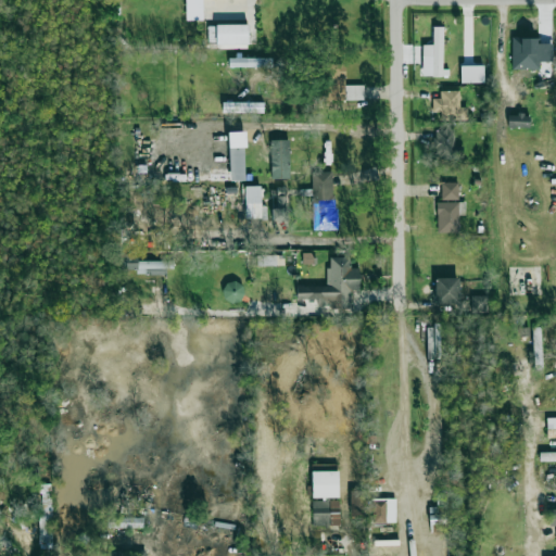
[(202,20),(201,0),(185,0),(186,20),(202,20)]
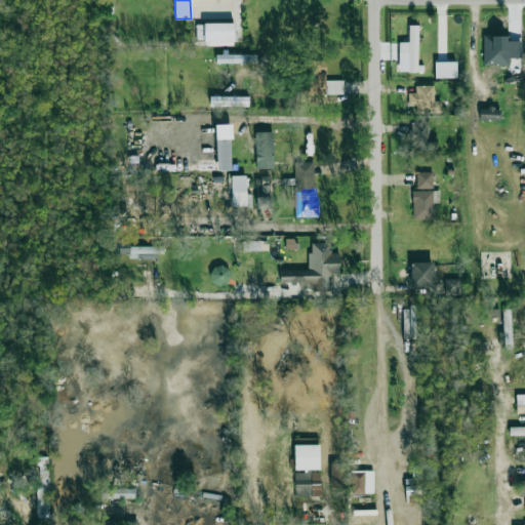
[(196,24),(196,43),(234,44),(234,24),(196,24)]
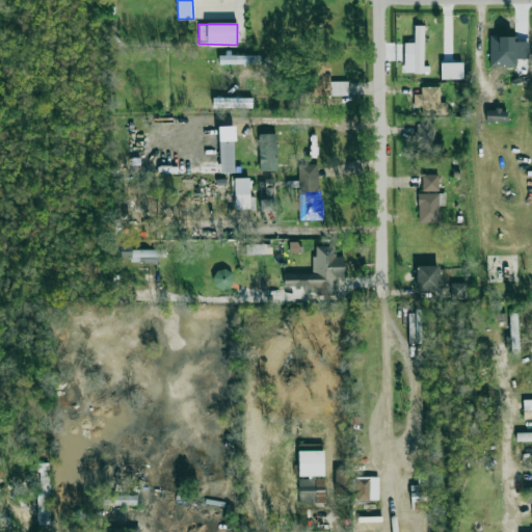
[(424,25),(414,25),(414,43),(404,43),(403,73),(423,74),(424,25)]
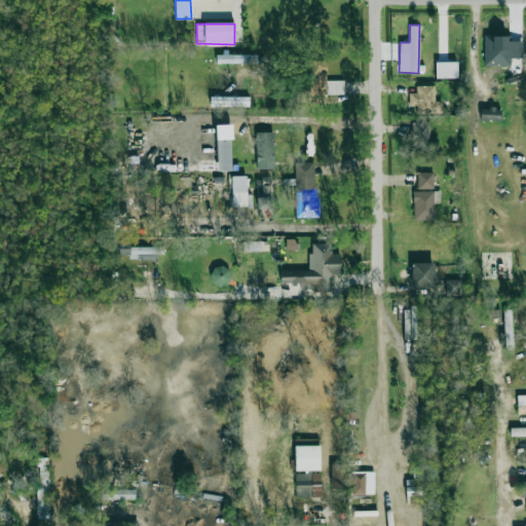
[(523,41),(509,41),(509,36),(484,35),(484,65),(510,66),(510,59),(522,59),(523,41)]
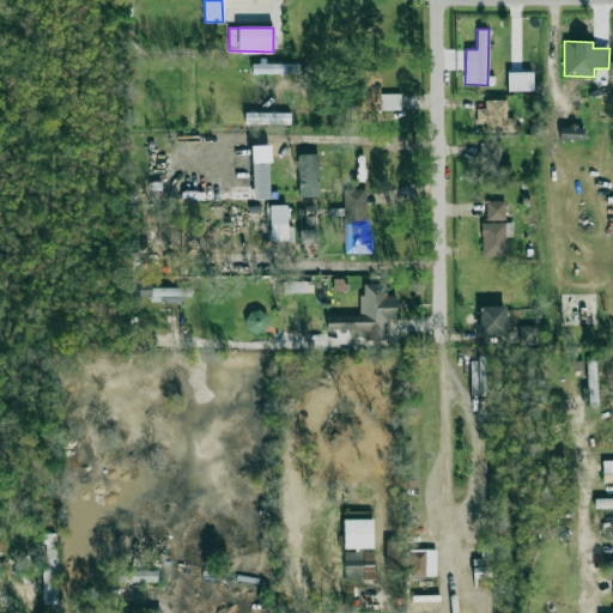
[(401,110),(401,93),(380,93),(380,70),(358,70),(358,110),(401,110)]
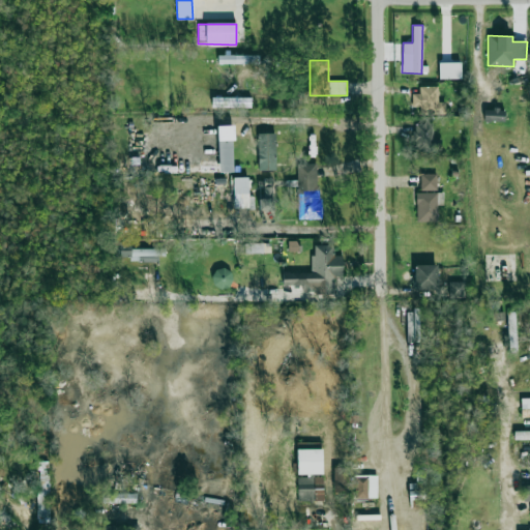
[(439,79),(461,79),(461,62),(439,62),(439,79)]
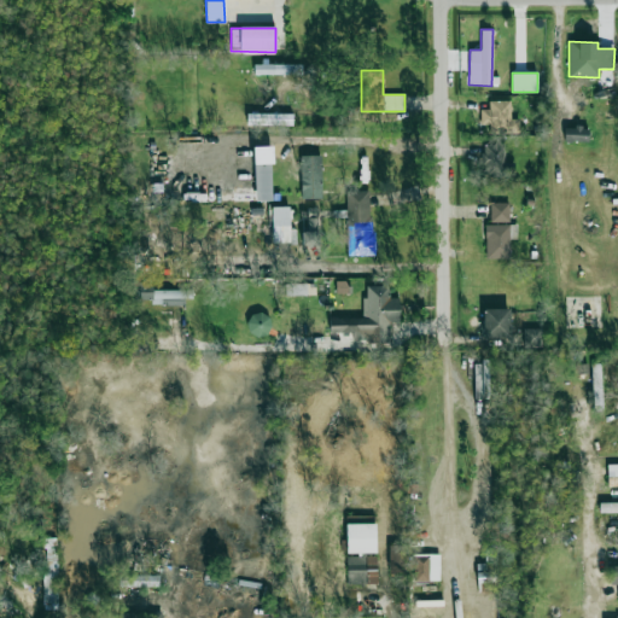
[(520,130),(520,120),(509,120),(509,100),(489,101),(489,110),(481,110),(482,130),(520,130)]
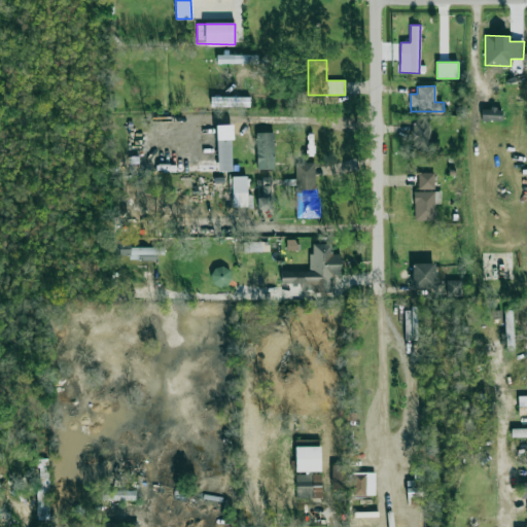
[(501,109),(482,108),(481,120),(501,121),(501,109)]
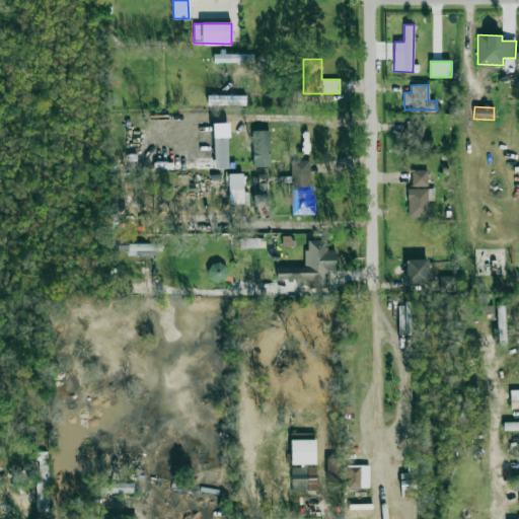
[(425,136),(425,120),(405,121),(405,148),(432,147),(432,136),(425,136)]
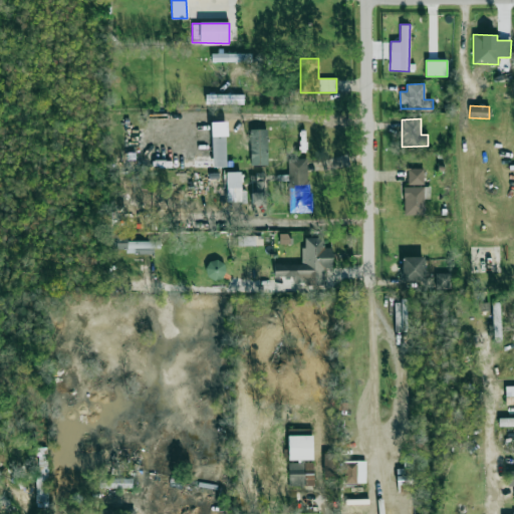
[(267,130),(250,130),(250,166),(267,165),(267,130)]
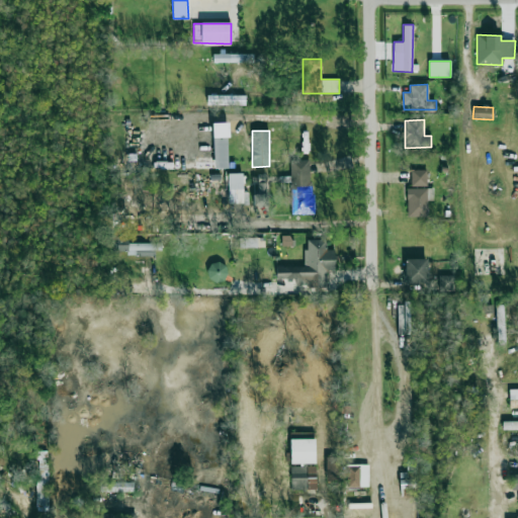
[(290,190),(294,189),(295,209),(305,209),(305,212),(312,211),(310,159),(289,160),(290,190)]
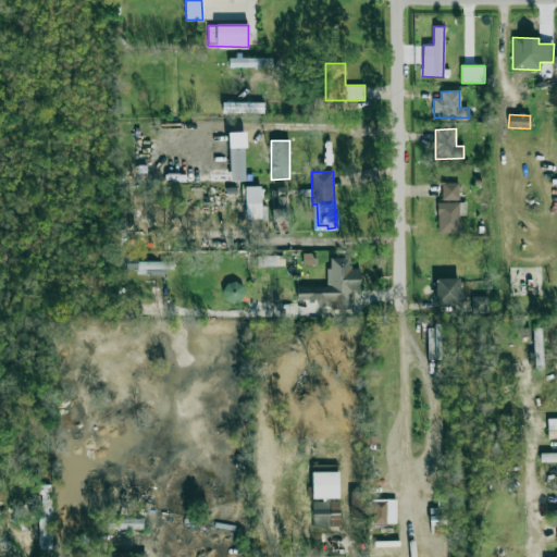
[(442,200),(459,200),(459,182),(442,183),(442,200)]
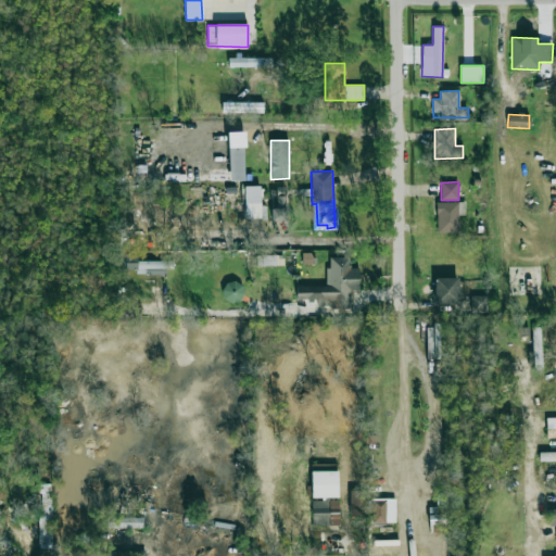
[(244,186),(245,216),(262,216),(261,186),(244,186)]
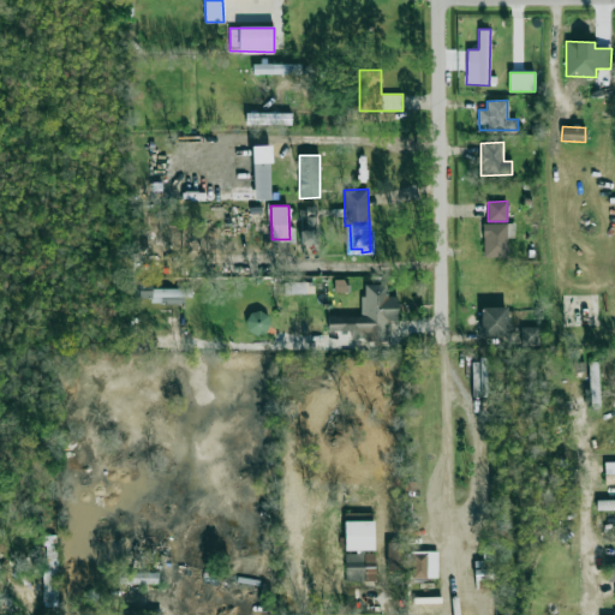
[(514,222),(483,224),(483,258),(508,257),(507,238),(514,238),(514,222)]
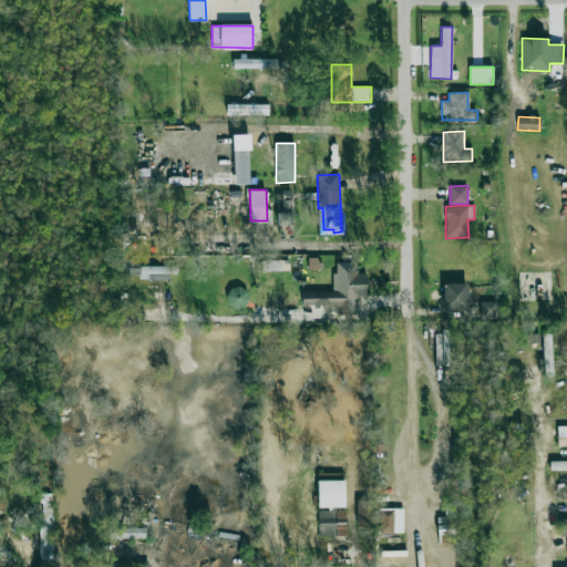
[(288,259),(257,259),(257,270),(288,269),(288,259)]
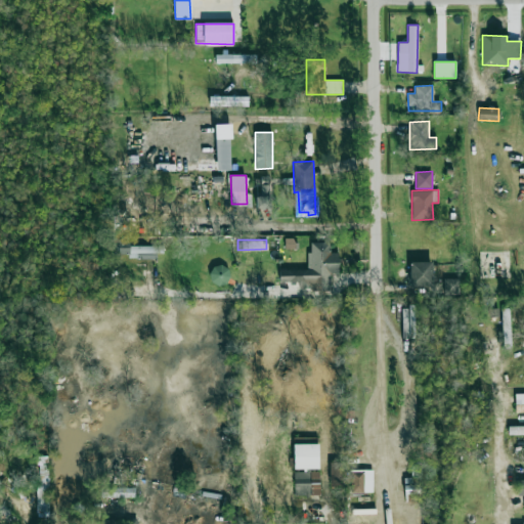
[(113,254),(128,254),(128,258),(163,257),(163,245),(129,245),(129,241),(113,241),(113,254)]
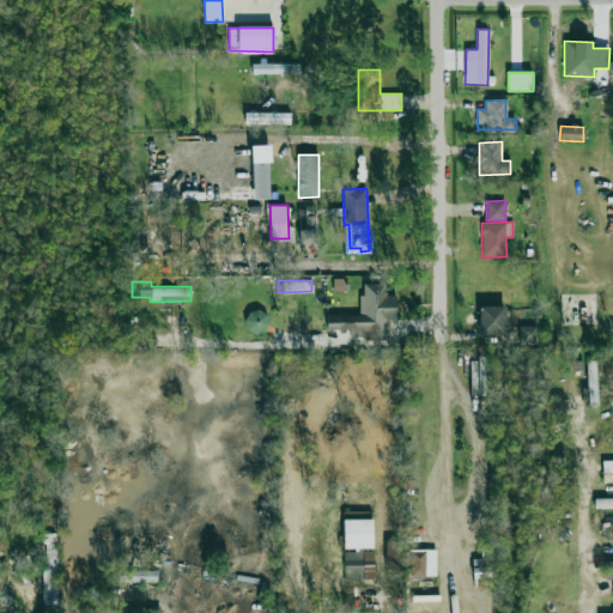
[(327,316),(327,331),(350,331),(350,339),(387,339),(386,321),(396,320),(395,295),(387,296),(386,283),(363,284),(364,295),(359,295),(360,315),(327,316)]
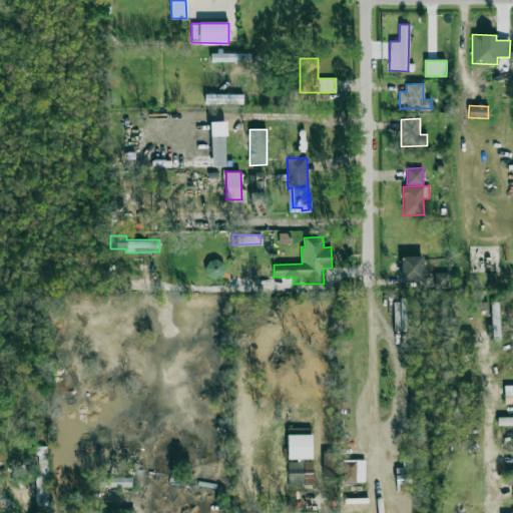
[(423,280),(423,255),(401,257),(401,280),(423,280)]
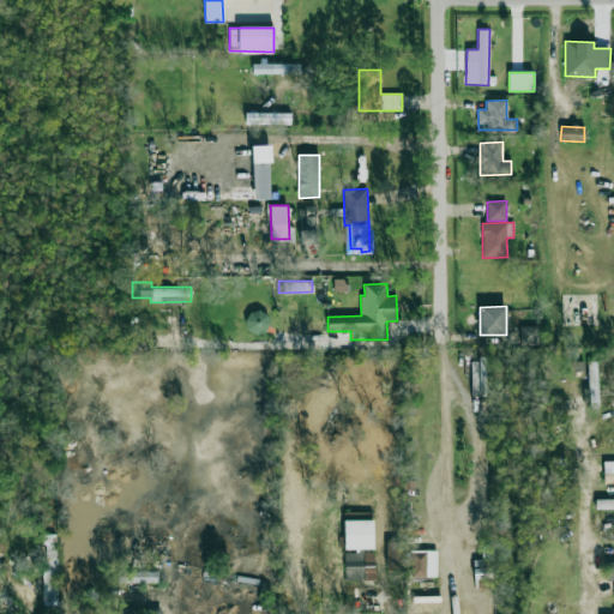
[(244,329),(260,337),(270,318),(254,309),(244,329)]
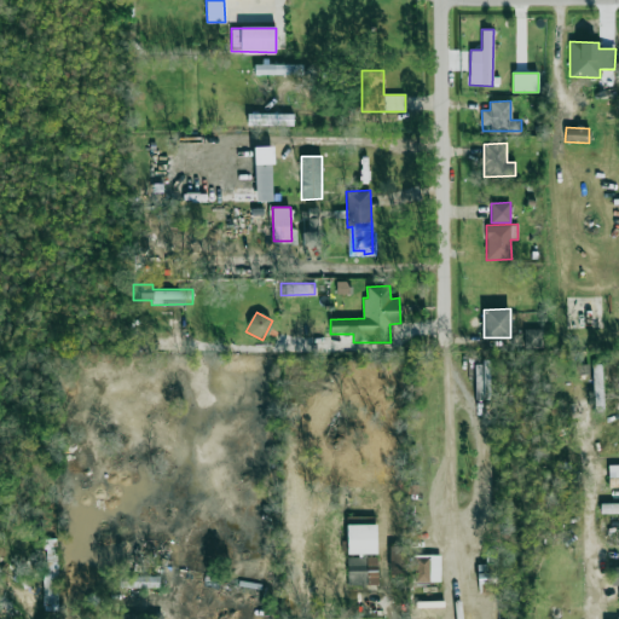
[(526,347),(543,347),(543,329),(525,329),(526,347)]
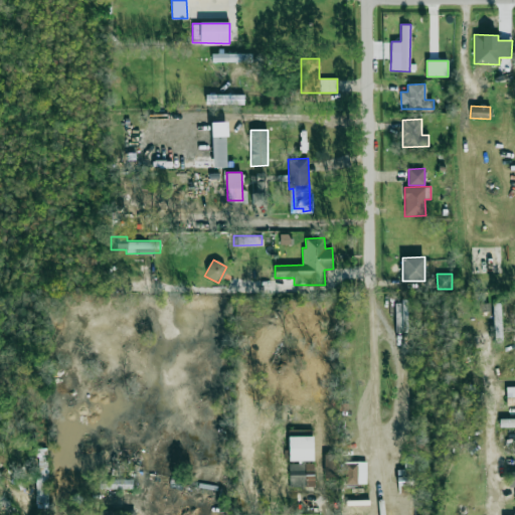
[(501,304),(493,304),(494,342),(502,342),(501,304)]
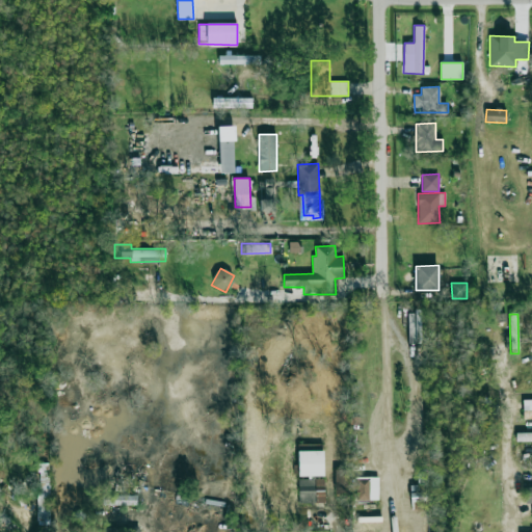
[(524,419),(531,418),(531,399),(523,400),(524,419)]
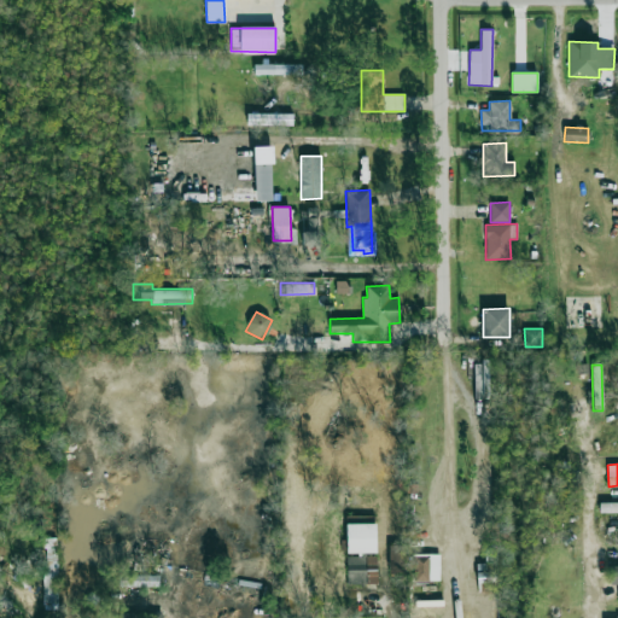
[(617,502),(599,502),(600,513),(617,512),(617,502)]
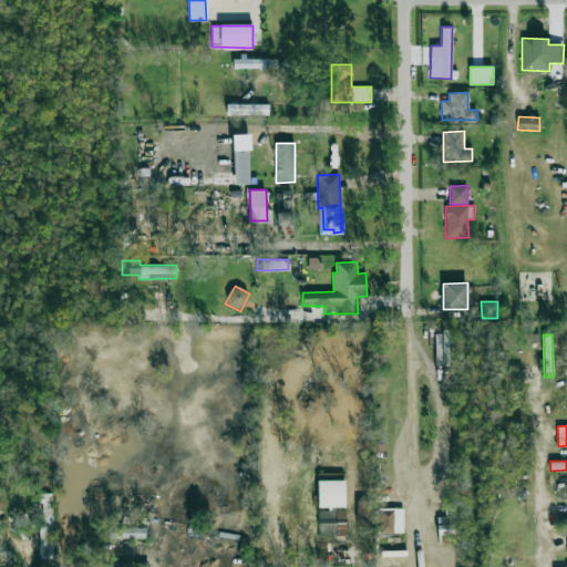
[(344,507),(344,480),(318,481),(318,507),(344,507)]
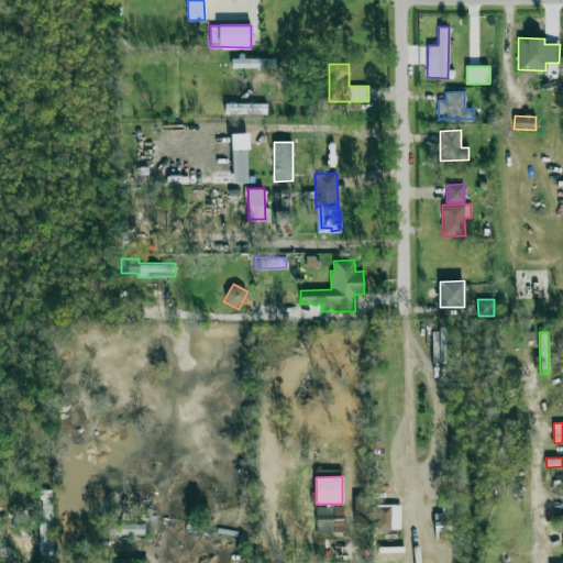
[(53,490),(40,490),(40,554),(53,554),(53,490)]
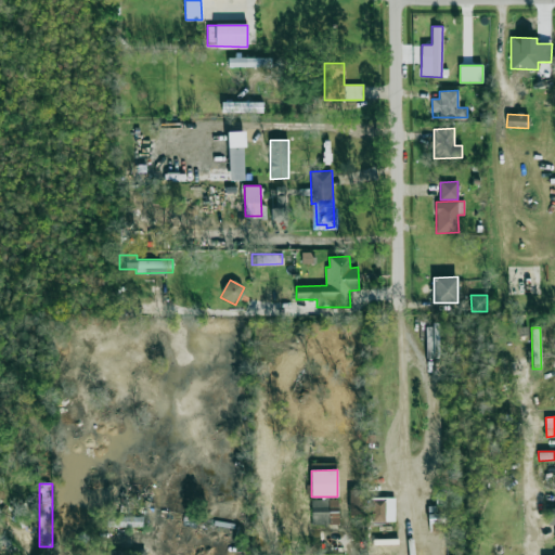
[(361,507),(360,490),(349,491),(350,508),(361,507)]
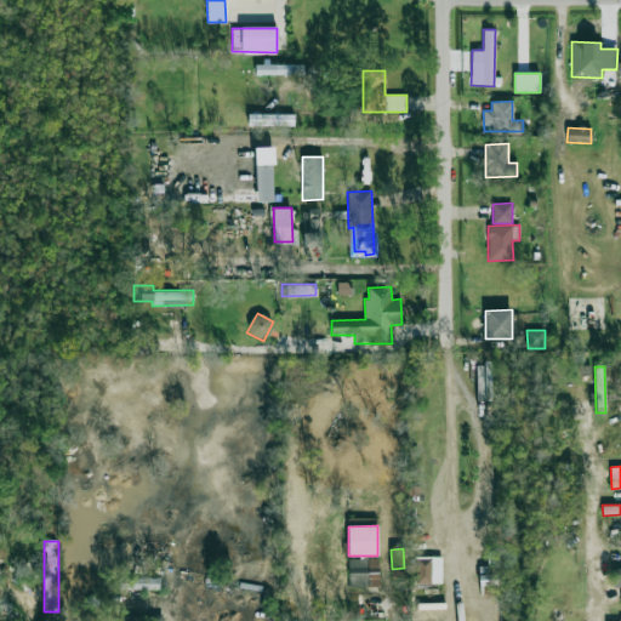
[(442,584),(442,557),(416,557),(416,584),(442,584)]
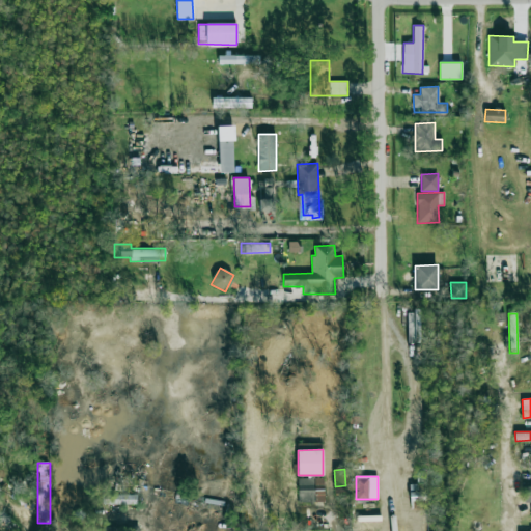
[(299,502),(324,502),(324,477),(298,478),(299,502)]
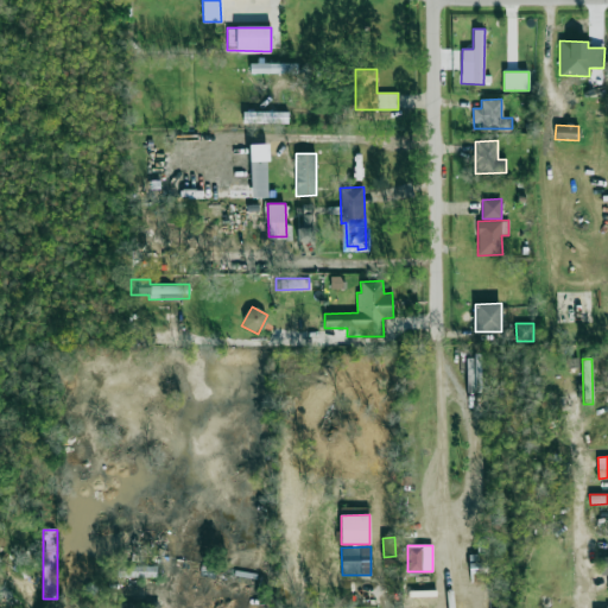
[(116,577),(157,577),(157,567),(118,565),(116,577)]
